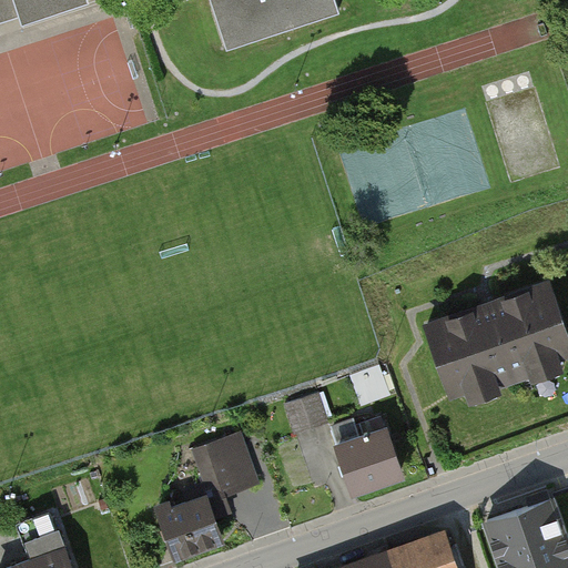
[(0,0),(0,22),(73,0),(0,0)]
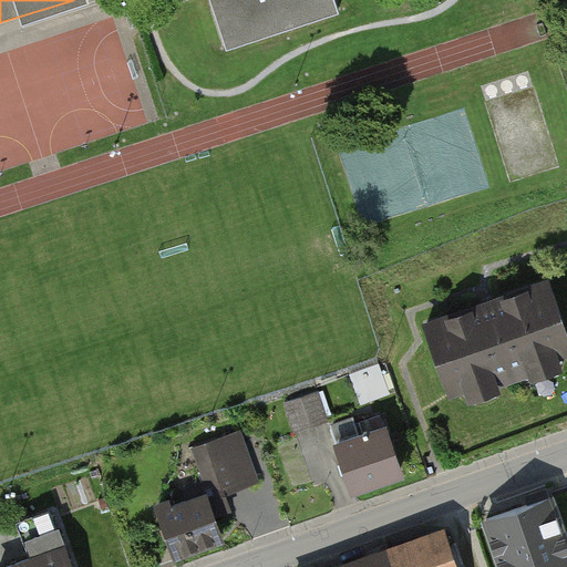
[(212,0),(227,49),(339,13),(333,0),(212,0)]
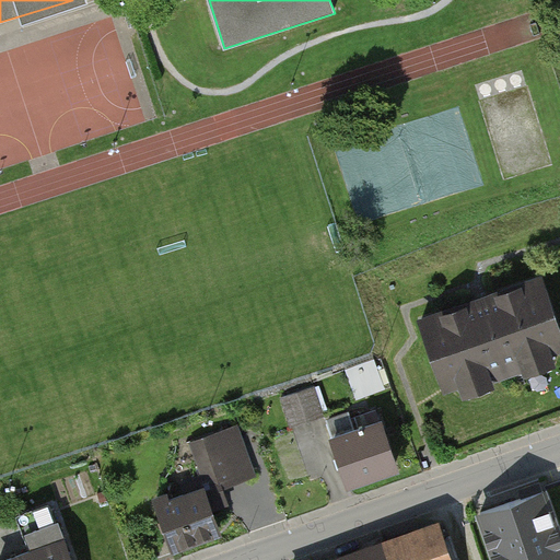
[(420,318),(450,395),(559,356),(559,321),(544,276),(420,318)]
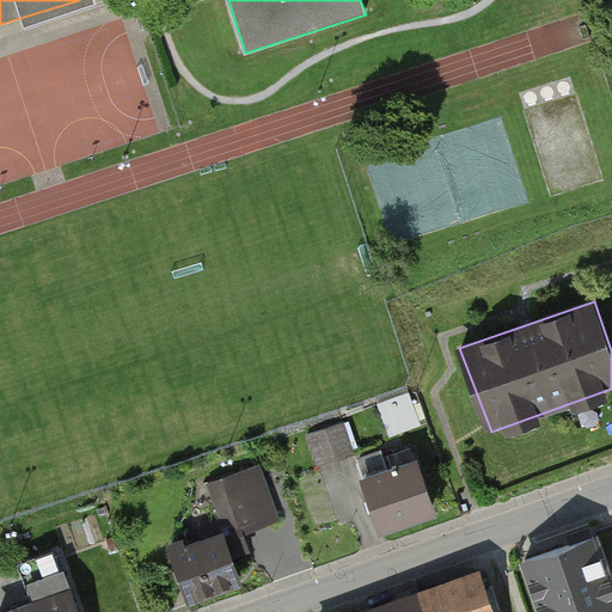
[(377,402),(390,439),(421,427),(408,391),(377,402)]
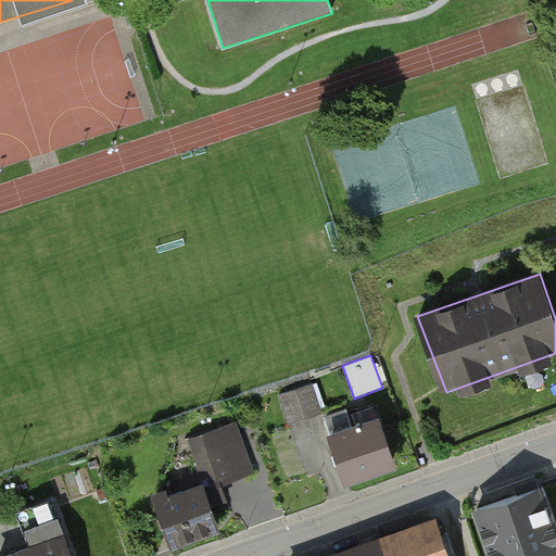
[(310,384),(279,395),(290,425),(320,414),(310,384)]
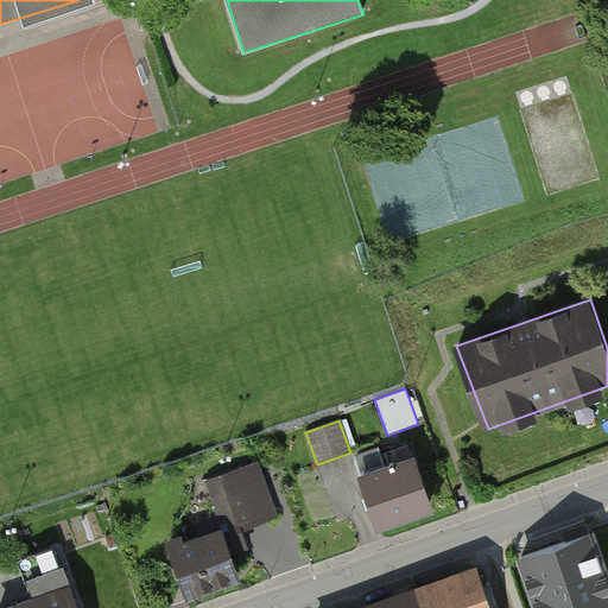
[(360,481),(378,533),(432,514),(415,462),(360,481)]
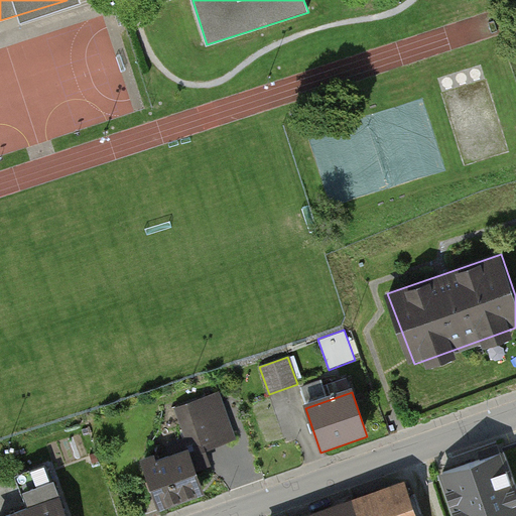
[(220,396),(172,410),(185,455),(234,440),(220,396)]
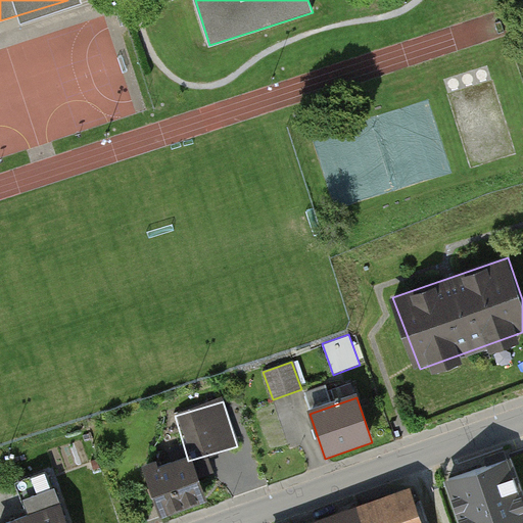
[(139,466),(154,513),(193,500),(178,453),(139,466)]
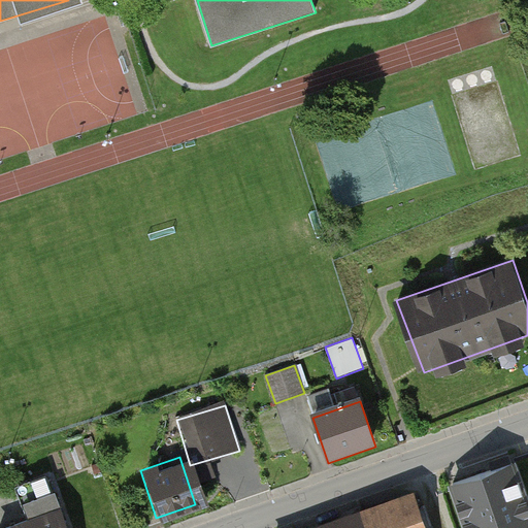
[(527,504),(514,462),(454,484),(468,527),(510,527),(527,522),(527,504)]
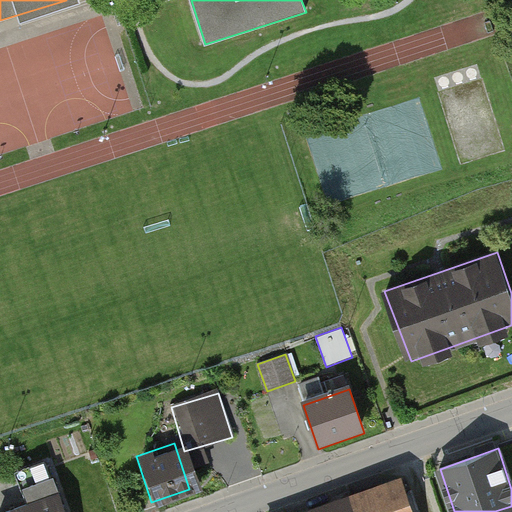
[(411,511),(400,480),(310,511),(411,511)]
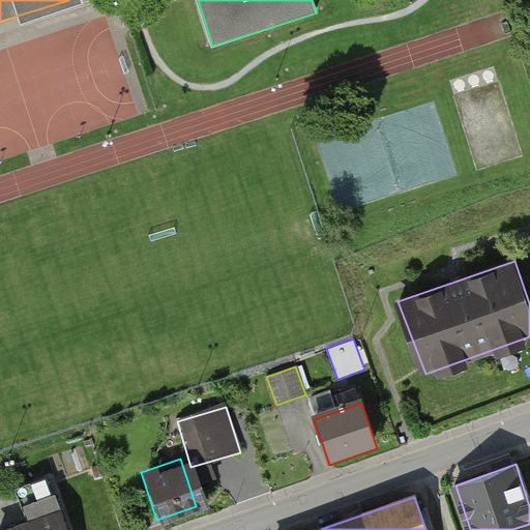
[(11,529),(65,529),(54,498),(25,508),(30,524),(11,529)]
